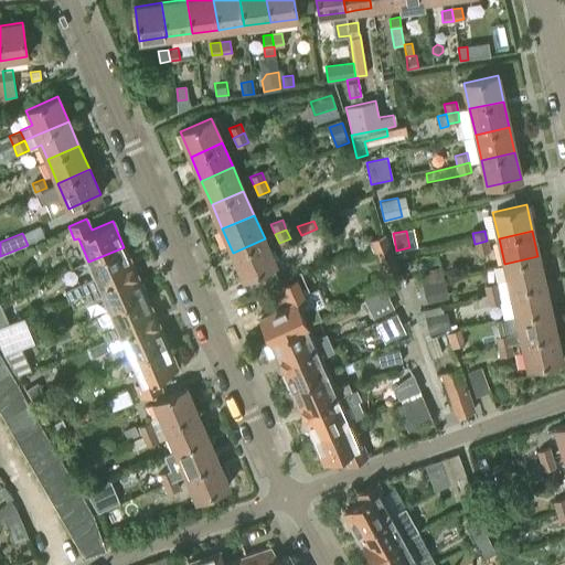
[(374,252),(377,251),(388,246),(384,235),(370,242),(374,252)]
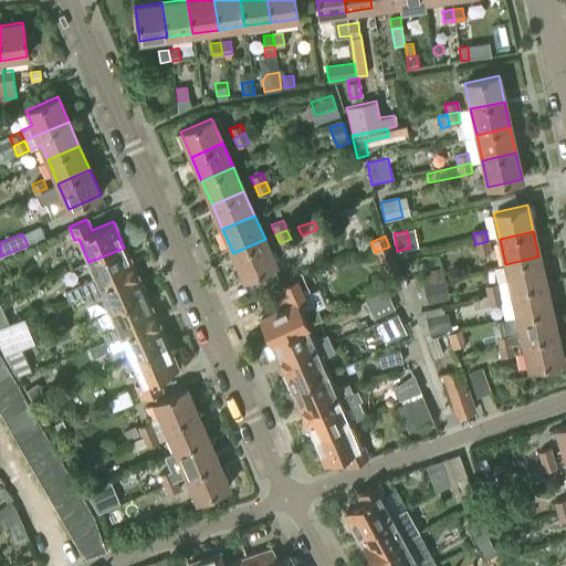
[(265,239),(233,253),(244,279),(275,264),(265,239)]
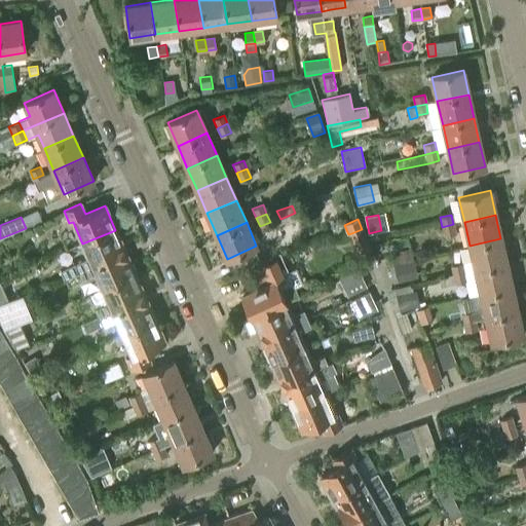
[(455,233),(453,224),(442,227),(444,236),(455,233)]
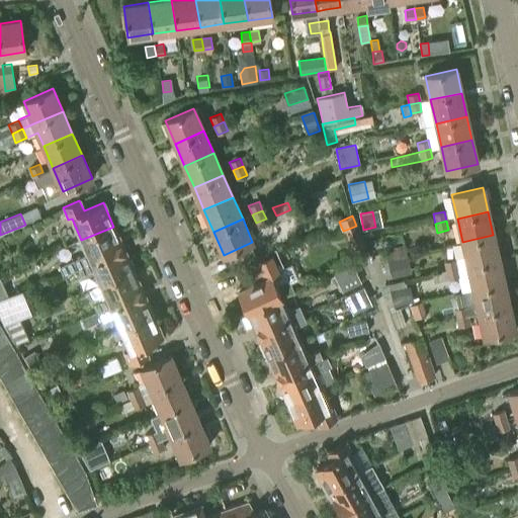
[(71,245),(76,258),(60,265),(63,274),(77,268),(77,267),(122,248),(113,227),(81,240),(71,245)]
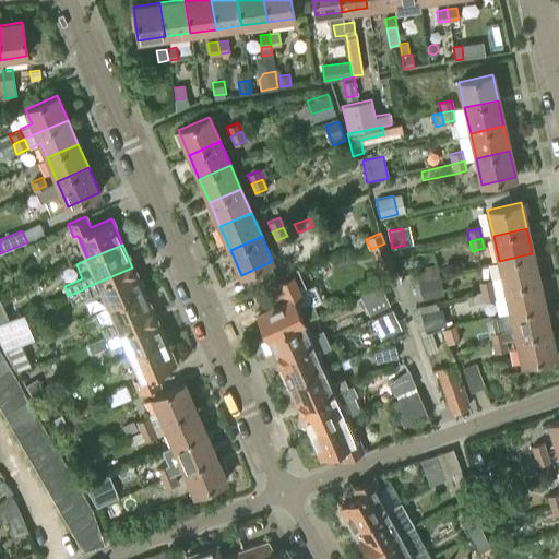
[(499,261),(502,277),(504,286),(538,280),(532,253),(499,261)]
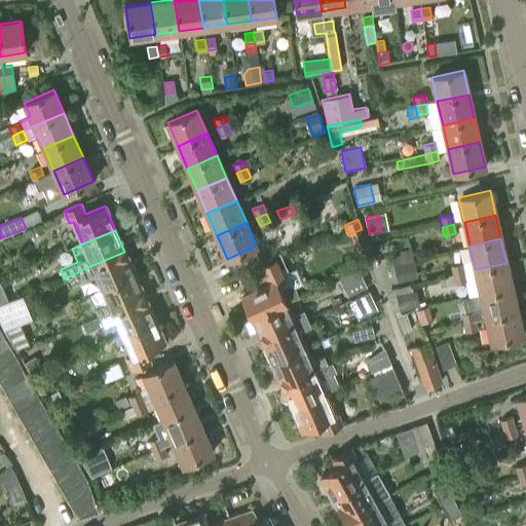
[(369,243),(358,248),(365,264),(375,260),(369,243)]
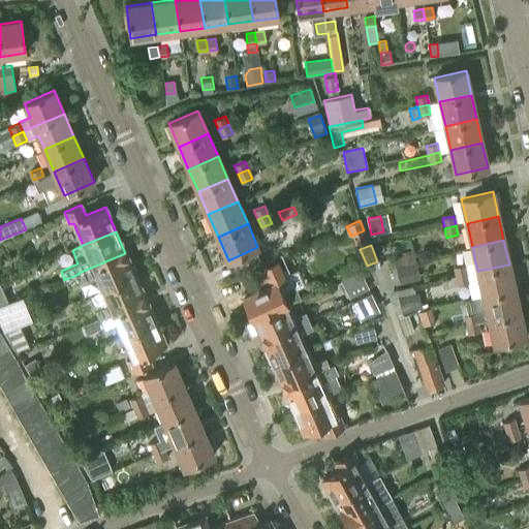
[(401,253),(403,261),(414,259),(412,248),(401,250),(401,253)]
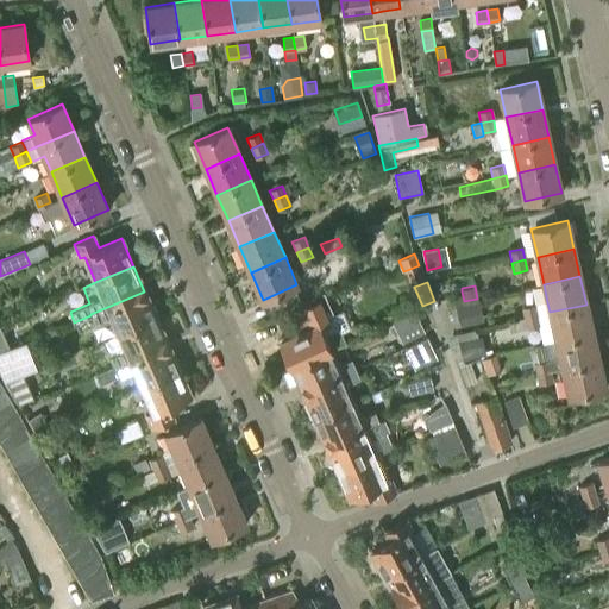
[(104,340),(118,333),(156,318),(144,292),(90,314),(90,315),(104,340)]
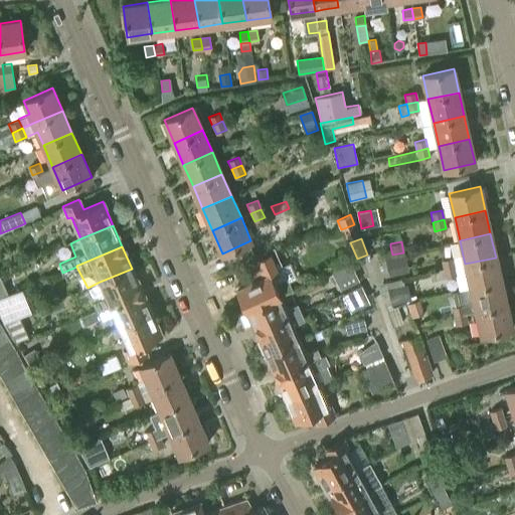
[(236,286),(246,309),(278,295),(279,295),(288,291),(292,289),(288,280),(282,277),(279,269),(282,268),(275,251),(248,263),(254,278),(236,286)]
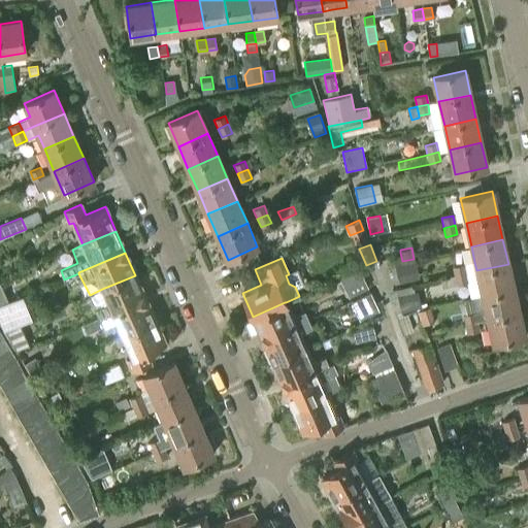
[(466,272),(476,270),(474,262),(464,263),(466,272)]
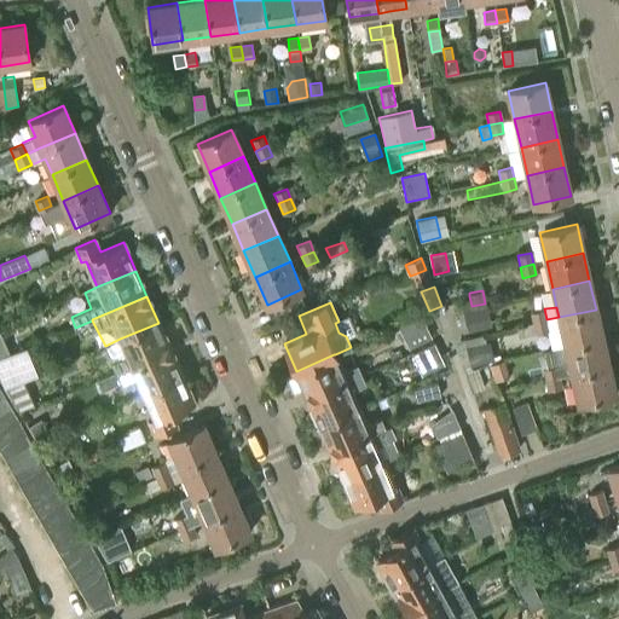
[(468,333),(489,328),(484,308),(463,312),(468,333)]
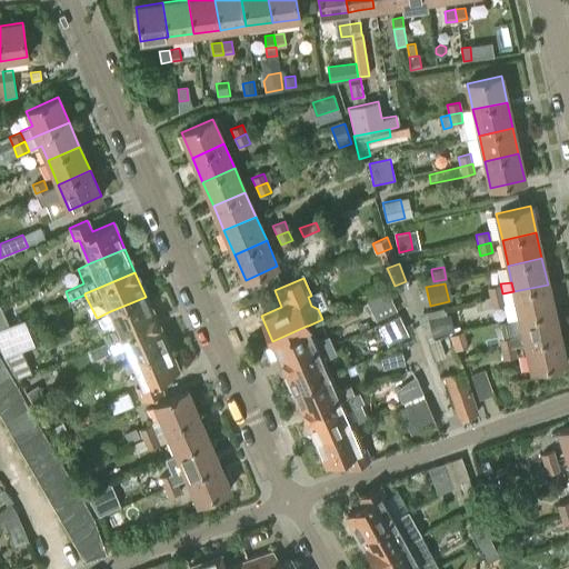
[(487,287),(489,297),(502,293),(500,283),(487,287)]
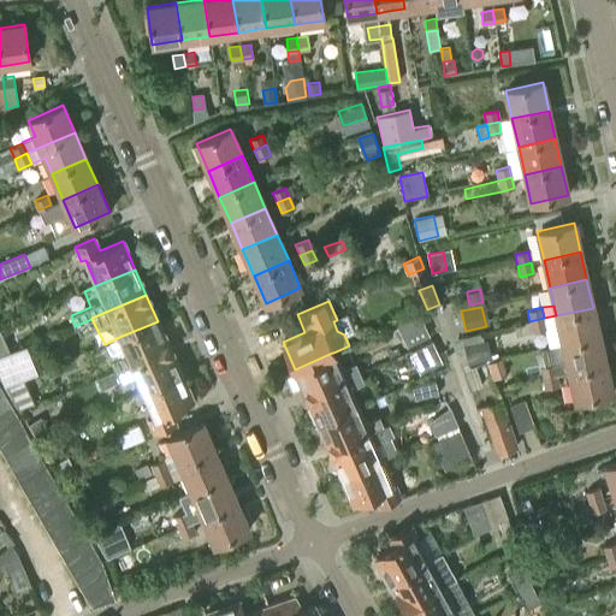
[(599,336),(593,308),(556,315),(562,344),(599,336)]
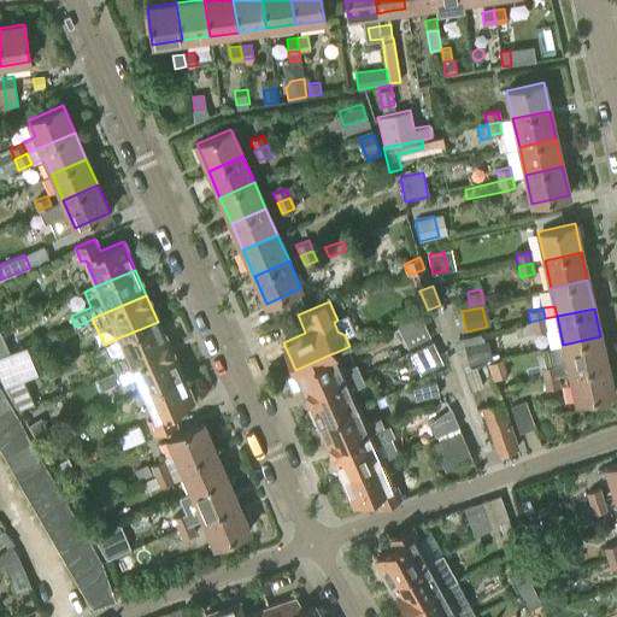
[(407,347),(430,335),(419,313),(397,324),(407,347)]
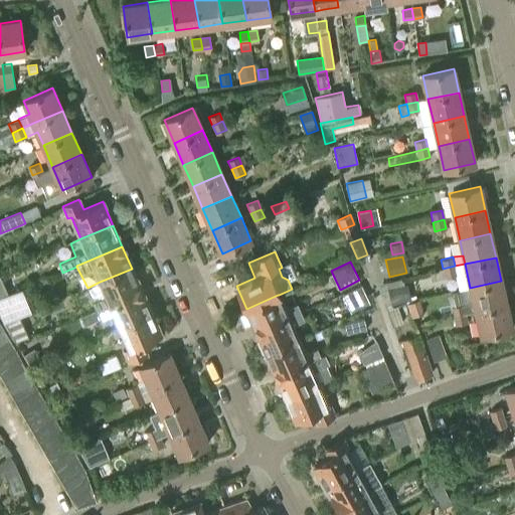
[(457,275),(455,266),(443,269),(445,278),(457,275)]
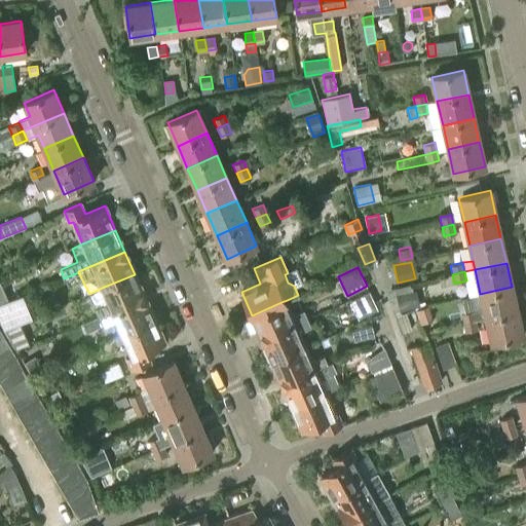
[(144,297),(135,274),(102,288),(108,302),(111,310),(144,297)]
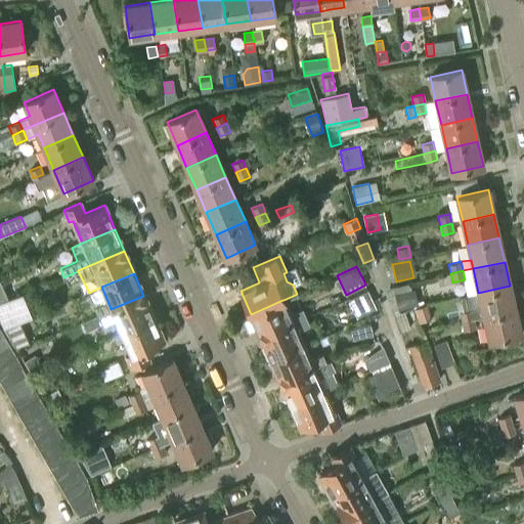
[(437,276),(439,286),(452,282),(450,273),(437,276)]
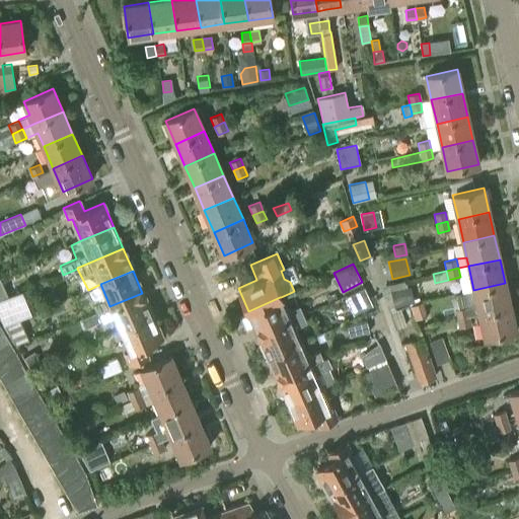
[(0,298),(8,295),(0,276),(0,298)]
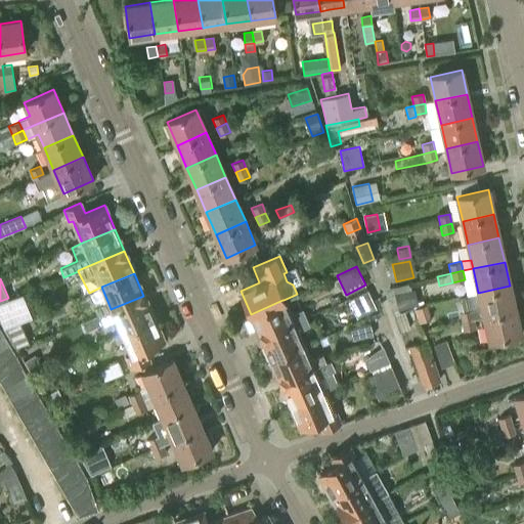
[(478,293),(483,316),(515,309),(510,286),(478,293)]
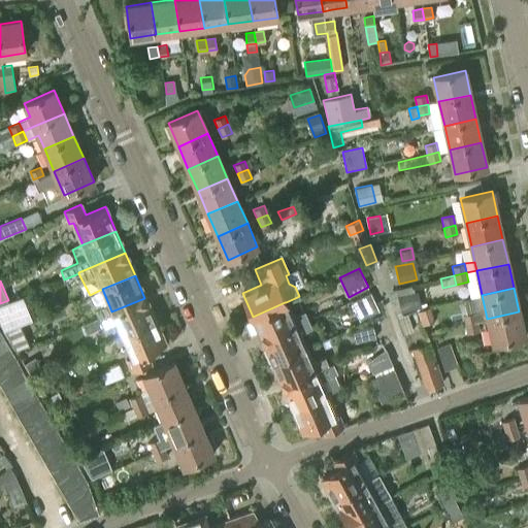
[(351,302),(360,320),(380,310),(370,292),(351,302)]
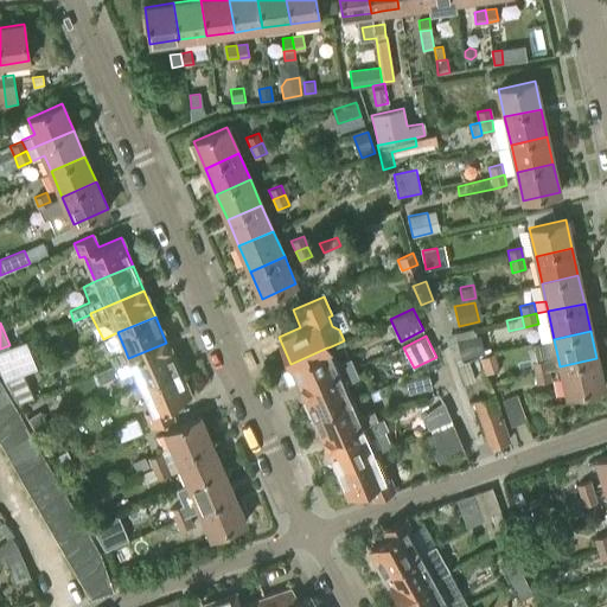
[(484,353),(479,336),(477,337),(458,342),(462,358),(484,353)]
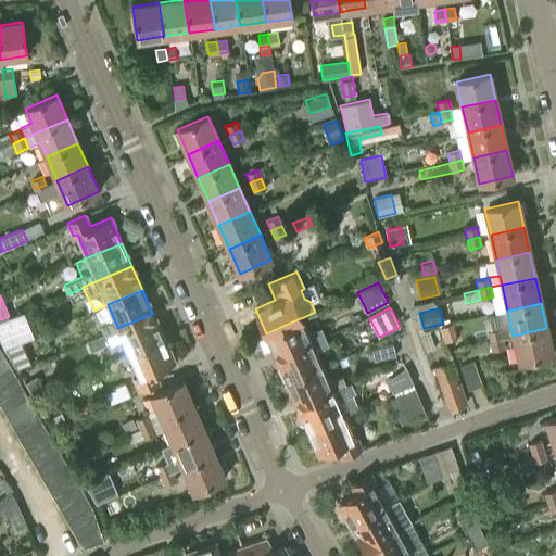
[(122,338),(128,352),(163,337),(152,314),(117,328),(103,333),(87,341),(91,352),(122,338)]
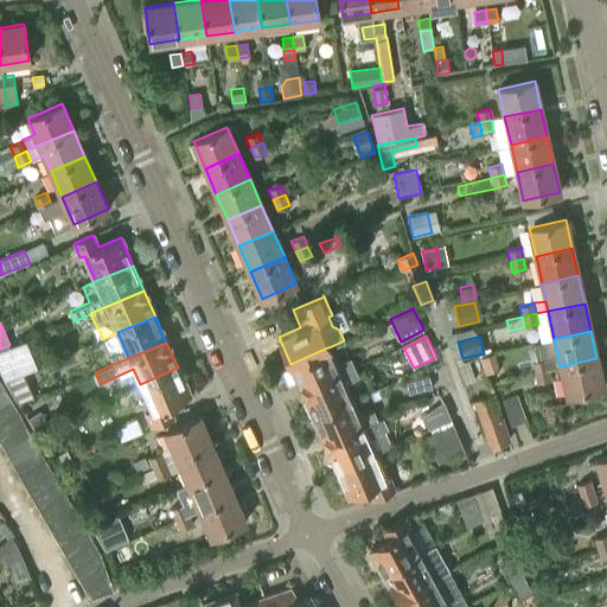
[(19,344),(0,351),(0,370),(2,375),(27,364),(19,344)]
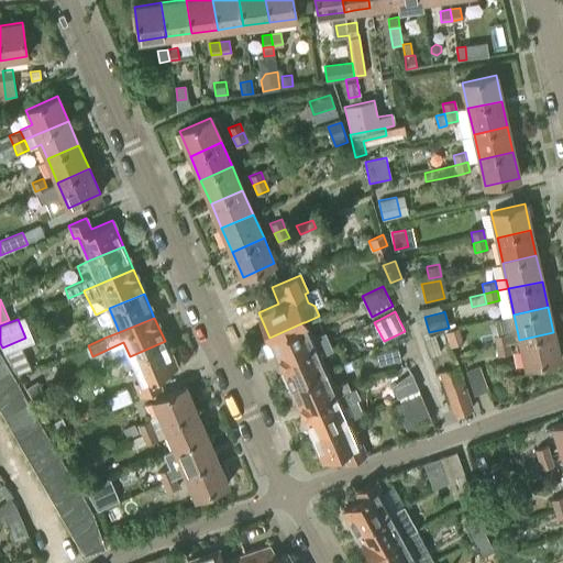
[(311,338),(305,322),(304,322),(269,338),(279,361),(328,340),(324,332),(311,338)]
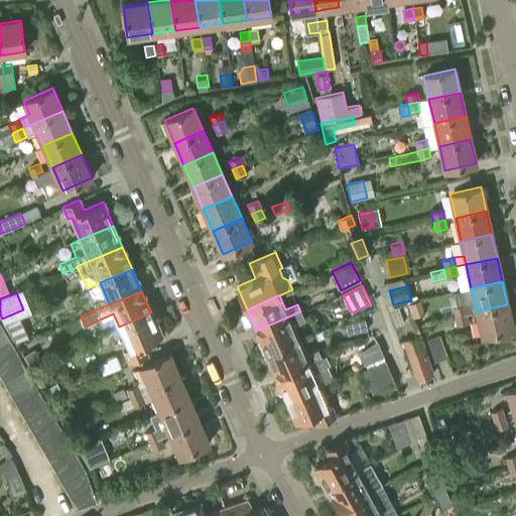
[(96,309),(109,304),(106,296),(93,302),(96,309)]
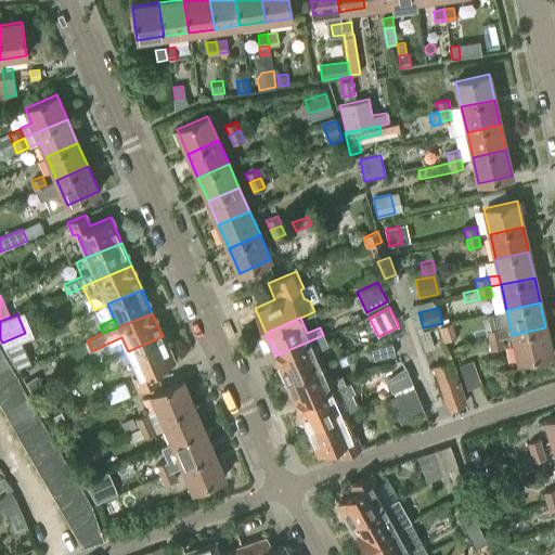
[(450,322),(439,326),(443,339),(455,336),(450,322)]
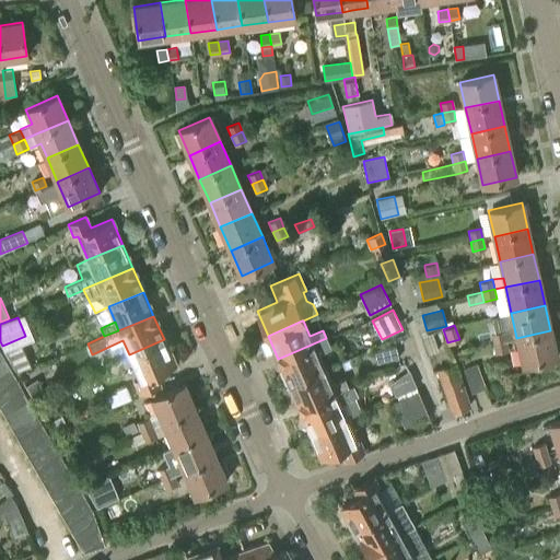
[(492,343),(505,340),(503,330),(490,334),(492,343)]
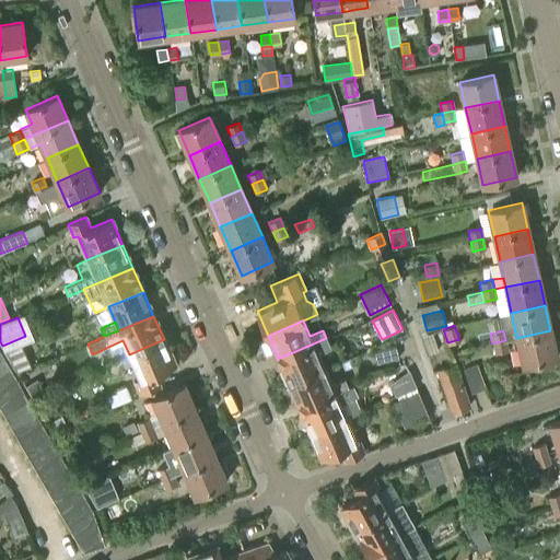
[(556,357),(550,330),(516,338),(523,364),(556,357)]
